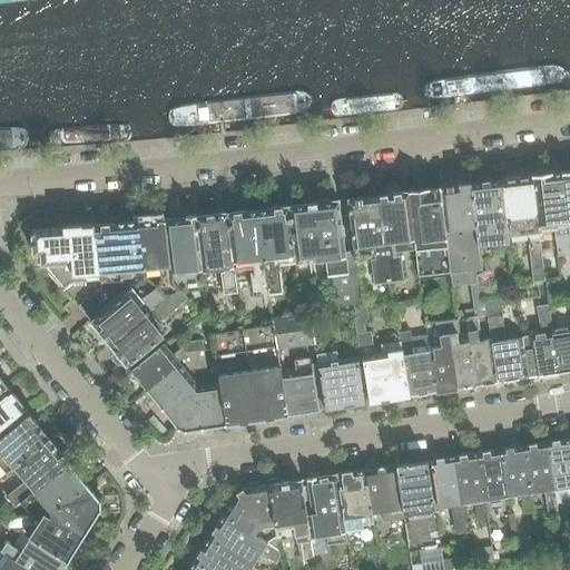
[(37,0),(0,0),(0,9),(38,5),(37,0)]
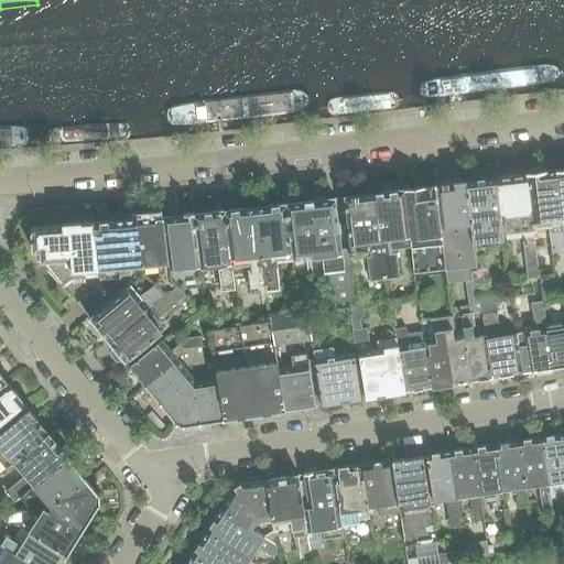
[(503,71),(438,78),(441,100),(507,93),(503,71)]
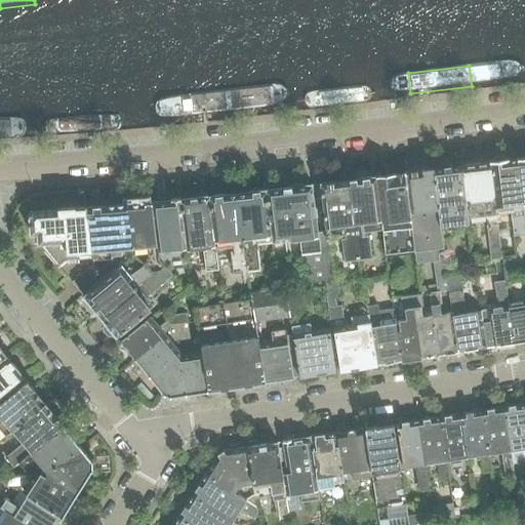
[(384,76),(322,83),(325,104),(386,96),(384,76)]
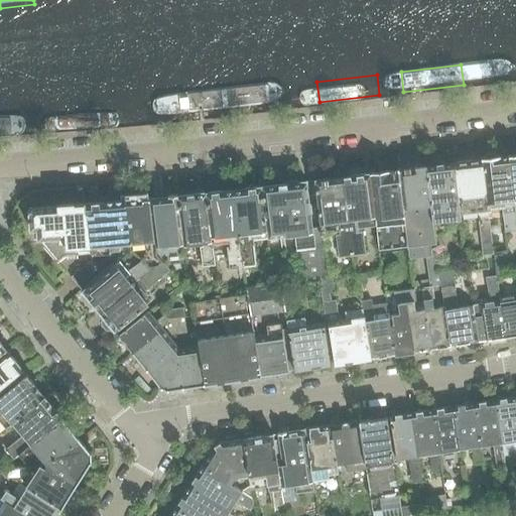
[(236,92),(175,99),(178,119),(238,112),(236,92)]
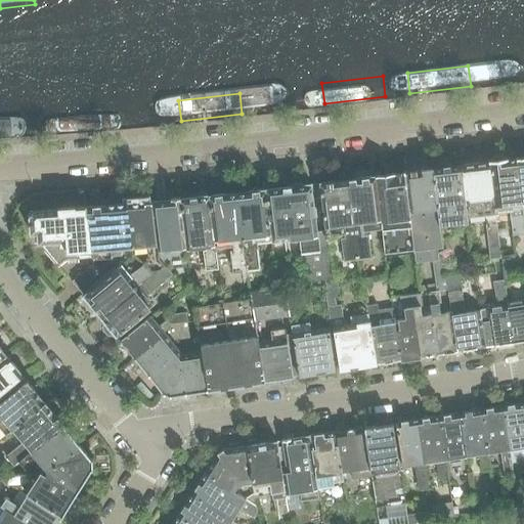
[(155,102),(93,107),(95,128),(157,123),(155,102)]
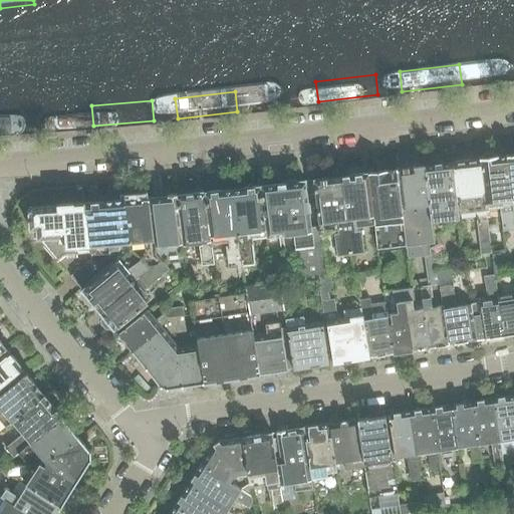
[(504,212),(513,211),(506,156),(498,157),(496,157),(496,155),(492,153),(484,154),(482,157),(482,159),(480,159),(480,160),(485,210),(503,208),(504,212)]
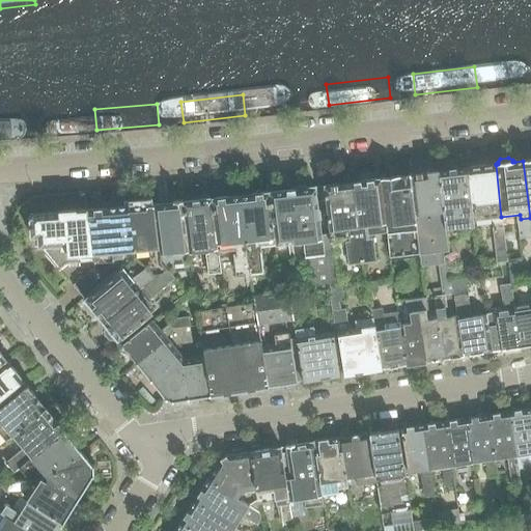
[(530,159),(523,161),(530,218),(521,219),(518,220),(521,239),(530,236),(530,159)]
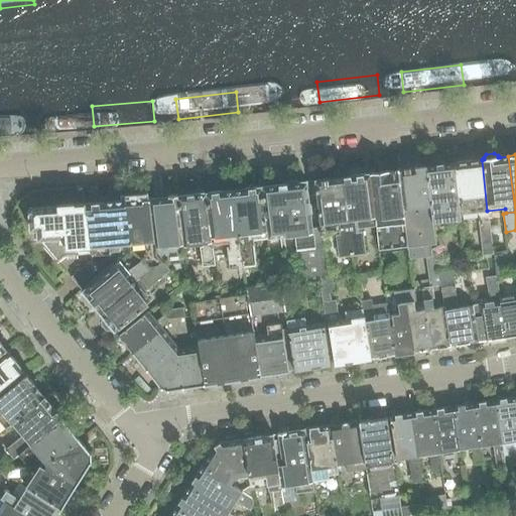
[(454,163),(457,186),(461,215),(478,213),(479,222),(483,256),(493,255),(492,241),(487,211),(482,160),(454,163)]
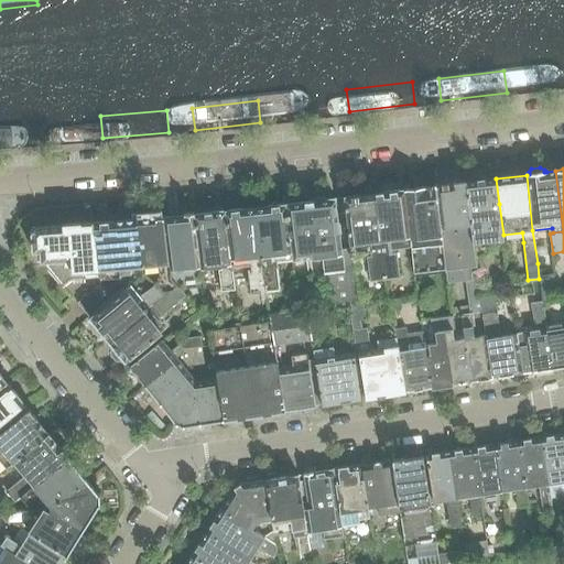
[(466,182),(476,261),(476,267),(479,266),(476,241),(503,239),(503,235),(496,179),(473,182),(466,182)]
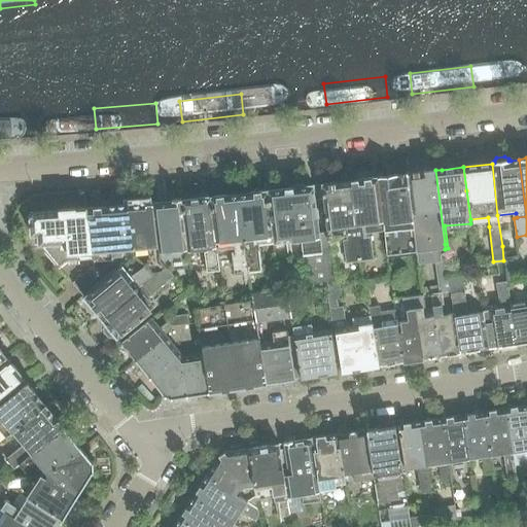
[(445,244),(435,170),(425,171),(425,172),(407,174),(414,227),(415,227),(417,250),(417,251),(419,265),(436,262),(440,293),(449,292),(451,291),(449,277),(445,249),(445,244)]
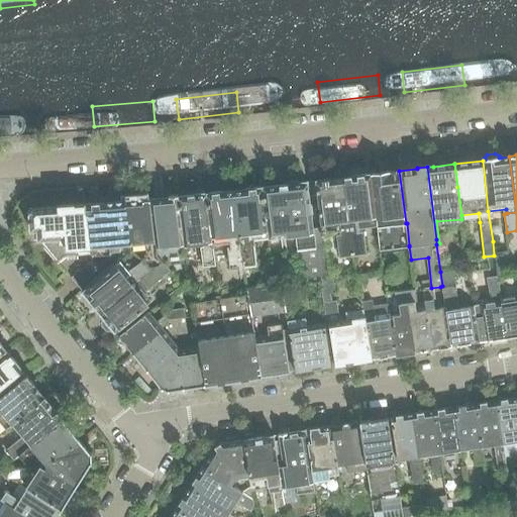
[(409,245),(407,223),(406,223),(399,171),(389,173),(389,172),(372,174),(377,218),(378,226),(377,226),(380,249),(409,246),(409,245)]
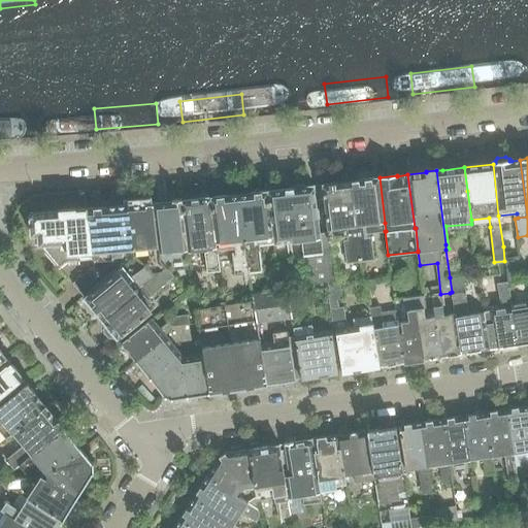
[(385,223),(380,177),(377,177),(359,180),(350,182),(360,261),(373,260),(371,237),(367,238),(367,233),(385,231),(385,223)]
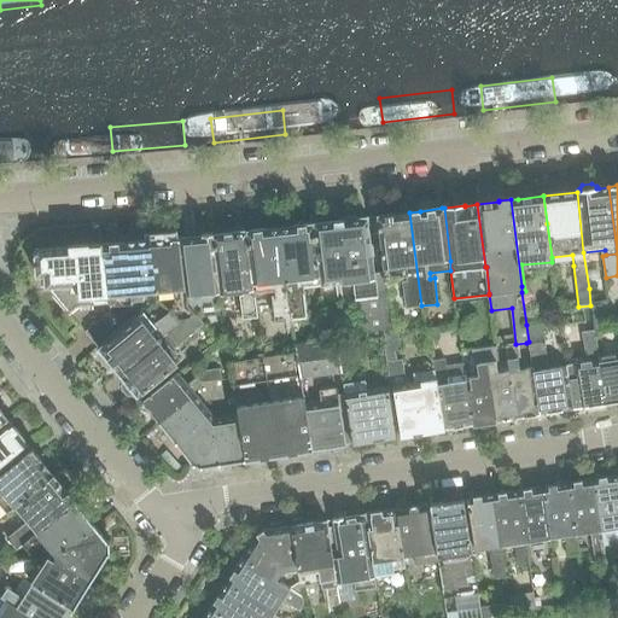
[(421,305),(409,213),(400,214),(378,216),(377,216),(385,279),(406,277),(407,281),(402,283),(406,308),(421,305)]
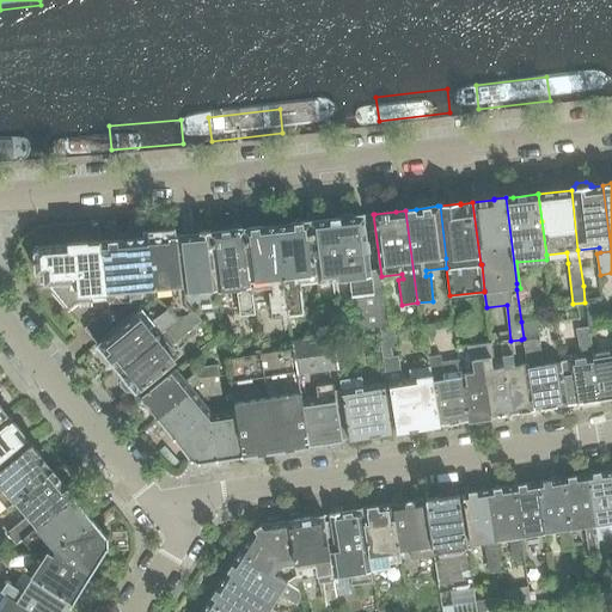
[(381,276),(373,214),(365,215),(365,221),(371,277),(379,276),(381,276)]
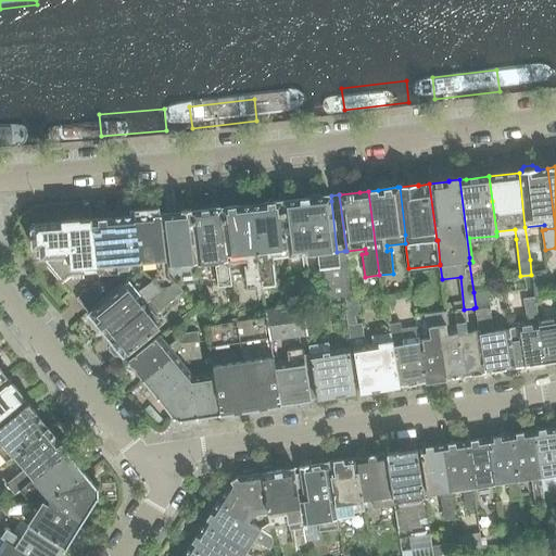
[(342,300),(351,299),(344,251),(337,252),(331,201),(331,196),(330,196),(321,197),(310,199),(310,198),(300,199),(300,200),(285,201),(282,201),(282,202),(281,202),(289,256),(318,253),(320,266),(325,302),(342,300)]
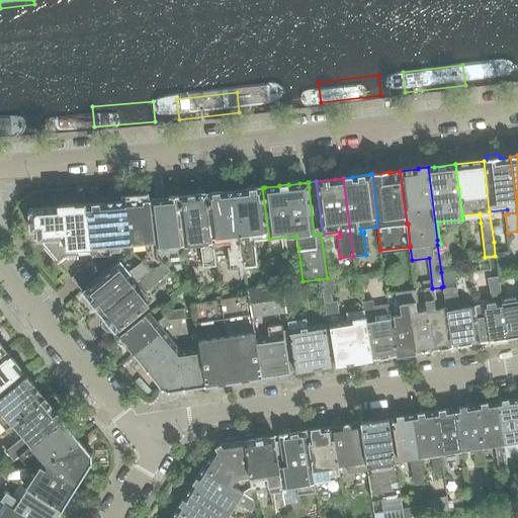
[(269,239),(262,188),(261,188),(244,189),(244,190),(235,191),(234,191),(244,267),(258,266),(254,241),(269,239)]
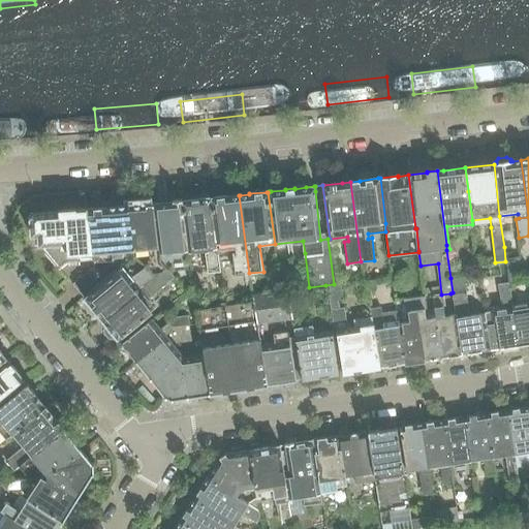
[(249,273),(239,195),(230,196),(212,198),(210,198),(217,251),(235,249),(236,252),(232,253),(235,275),(249,273)]
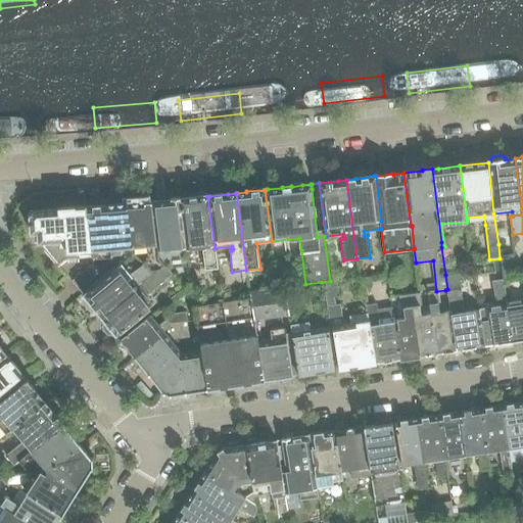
[(215,248),(207,196),(207,195),(197,196),(197,197),(181,199),(180,199),(186,248),(205,246),(206,250),(203,250),(205,270),(218,268),(215,248)]
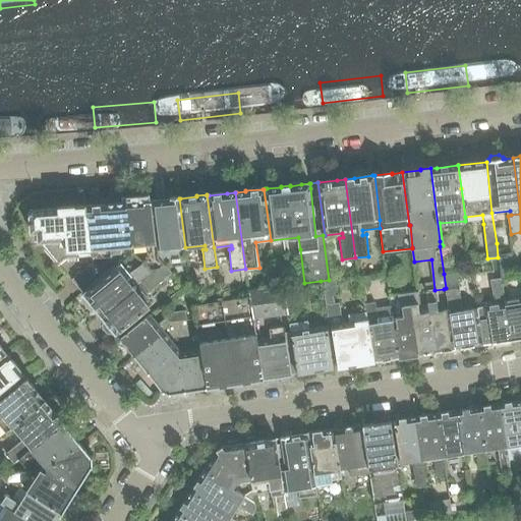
[(185,247),(179,198),(178,198),(178,197),(170,197),(171,199),(152,200),(152,201),(151,201),(158,256),(176,254),(177,266),(187,265),(185,247)]
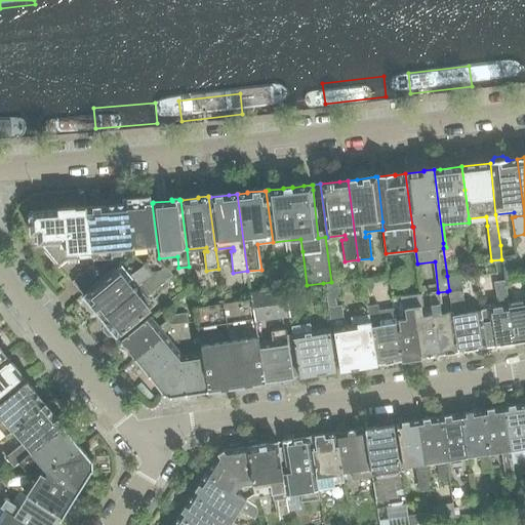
[(146,265),(153,275),(165,267),(159,258),(152,203),(145,203),(145,202),(126,204),(126,205),(132,247),(140,246),(140,251),(148,250),(148,255),(146,265)]
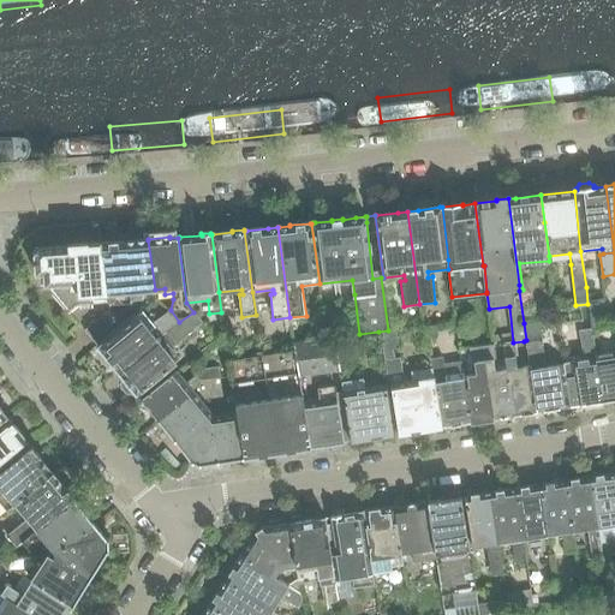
[(108,302),(109,304),(120,303),(131,302),(131,300),(142,299),(142,291),(155,290),(148,240),(124,242),(101,243),(108,302)]
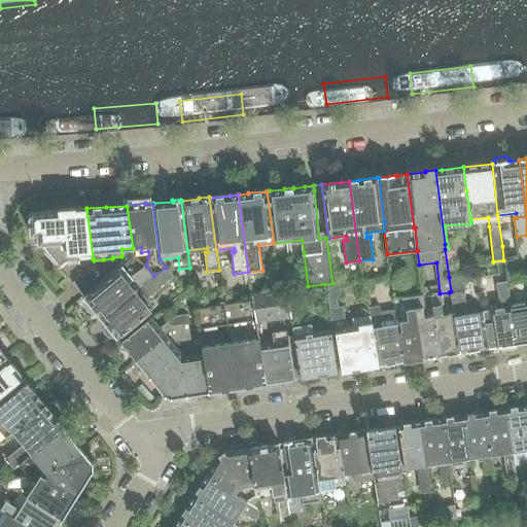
[(93,258),(86,208),(57,210),(57,211),(35,212),(29,219),(30,219),(31,236),(37,235),(38,245),(40,245),(59,268),(67,261),(79,260),(79,259),(93,258)]
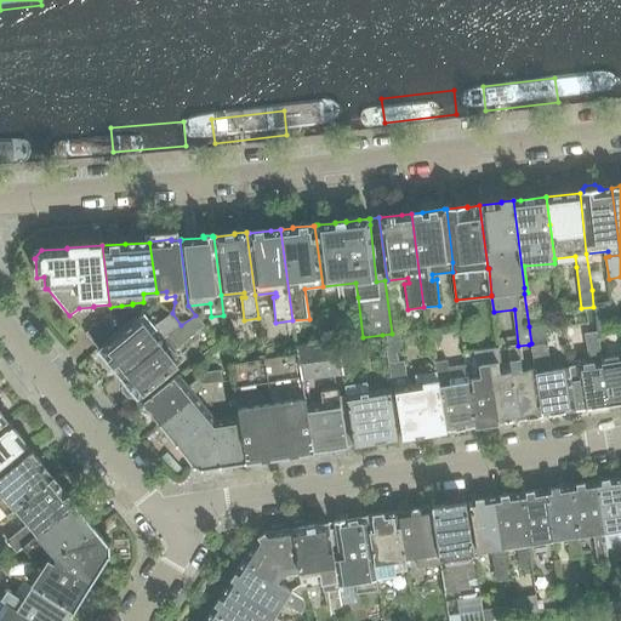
[(85,334),(96,347),(98,349),(113,339),(110,313),(85,334)]
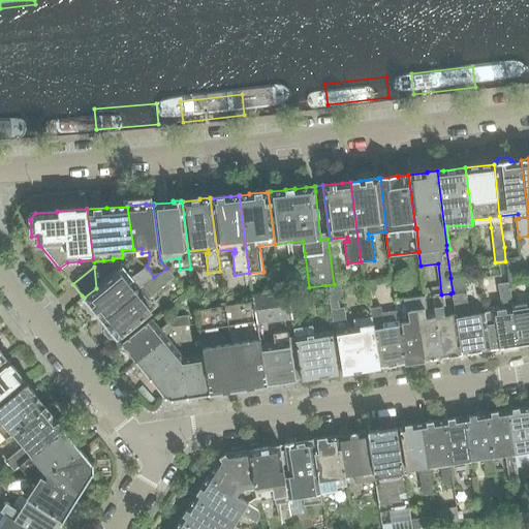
[(101,319),(134,290),(154,277),(147,267),(146,269),(127,280),(118,270),(96,288),(84,298),(101,319)]
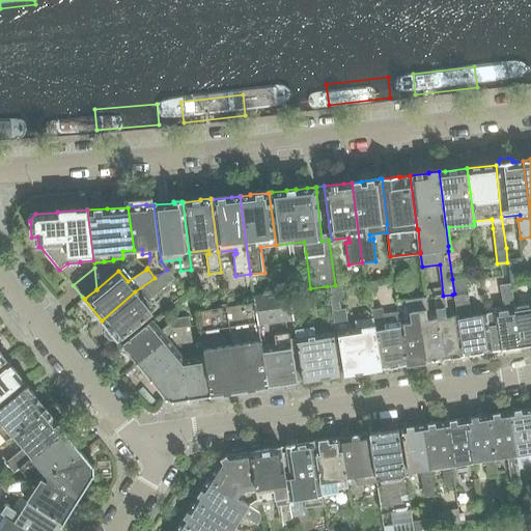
[(155,278),(135,291),(102,320),(107,327),(105,328),(105,334),(109,339),(115,340),(116,339),(118,341),(152,313),(145,304),(174,278),(167,270),(155,278)]
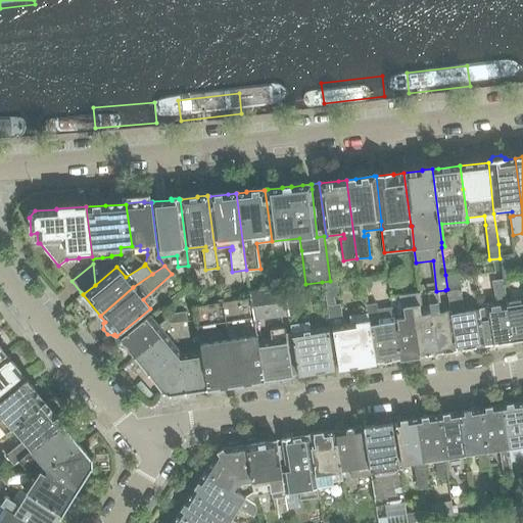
[(459,273),(445,275),(447,289),(462,288),(459,273)]
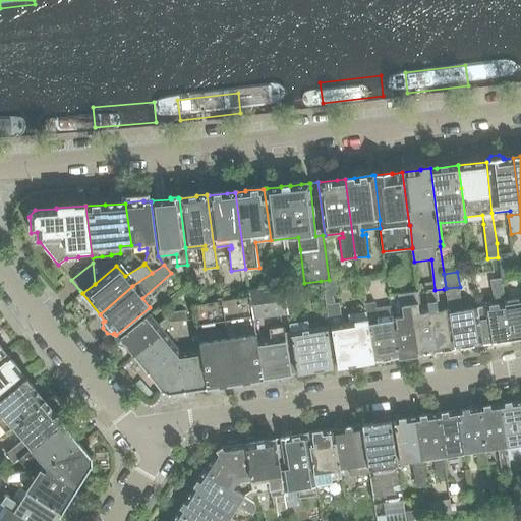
[(369,277),(362,278),(364,290),(368,289),(371,285),(369,277)]
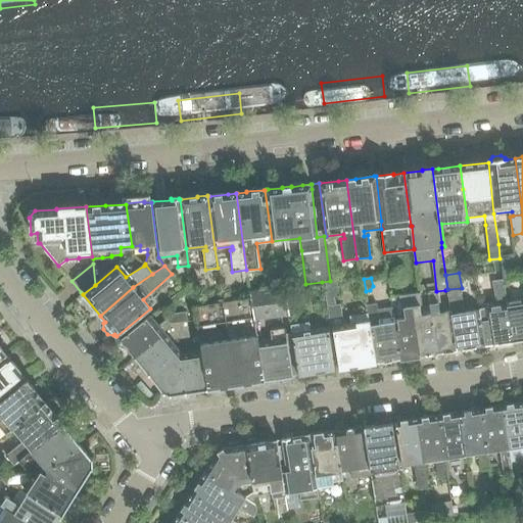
[(336,280),(330,281),(322,282),(326,305),(335,304),(334,298),(339,297),(336,280)]
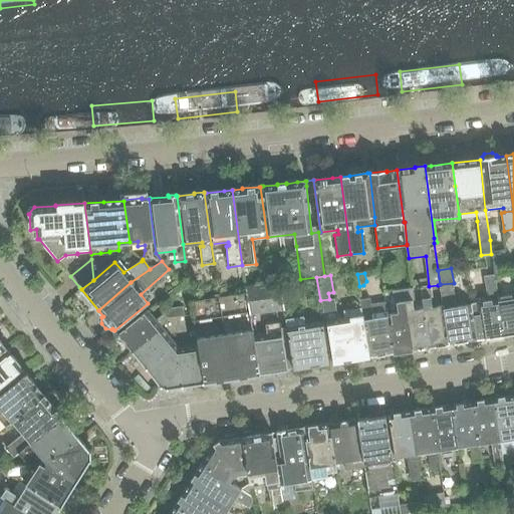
[(491,301),(471,304),(477,340),(505,335),(498,297),(494,275),(484,277),(487,296),(491,299),(491,301)]
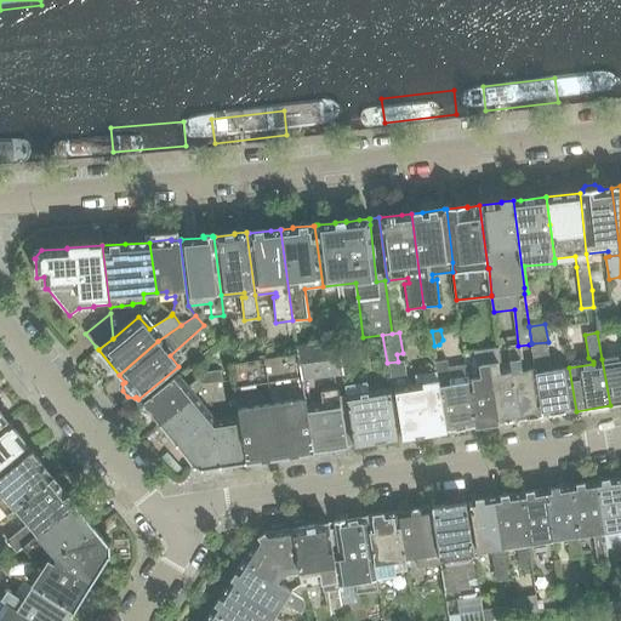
[(343,375),(339,343),(339,342),(297,347),(298,354),(302,381),(343,375)]
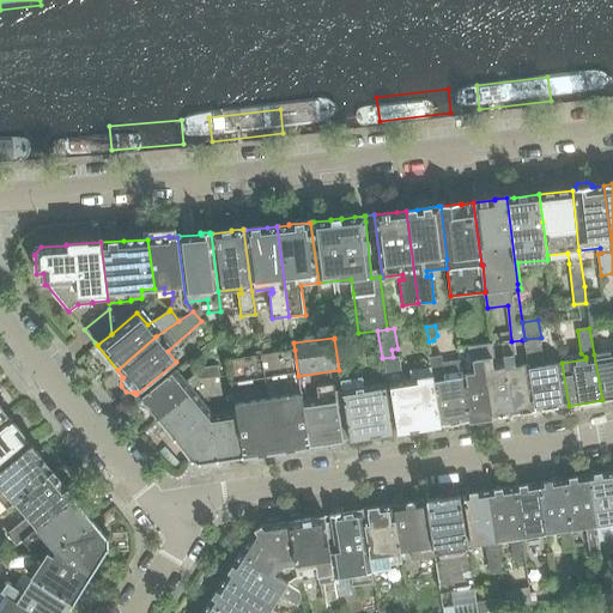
[(545,366),(541,338),(525,339),(522,340),(526,365),(528,365),(535,411),(568,406),(569,406),(562,363),(545,366)]
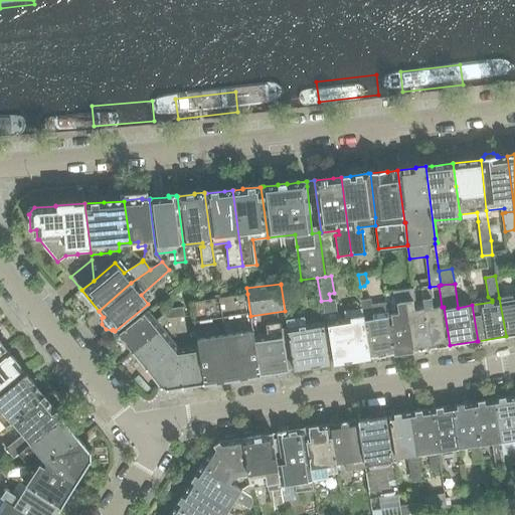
[(442,307),(433,309),(430,287),(421,288),(431,348),(436,347),(436,348),(450,346),(450,345),(444,307),(442,307)]
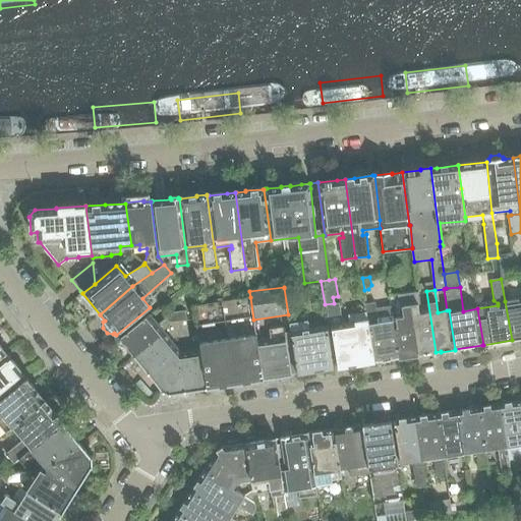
[(418,292),(417,292),(407,294),(411,315),(417,355),(422,354),(422,355),(431,353),(436,352),(429,312),(422,314),(418,292)]
